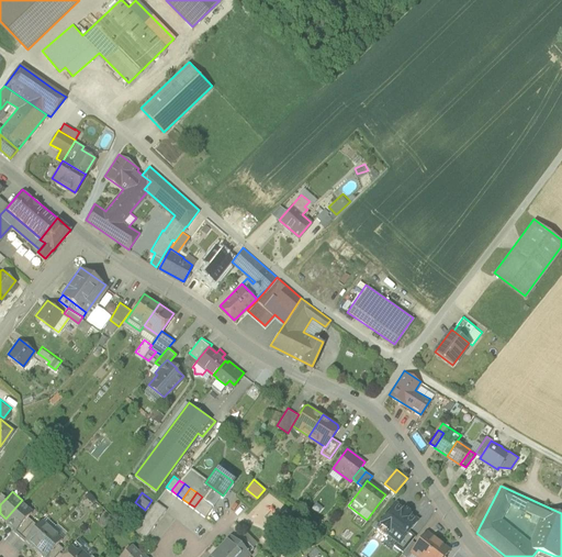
[(200,511),(208,500),(202,497),(194,507),(200,511)]
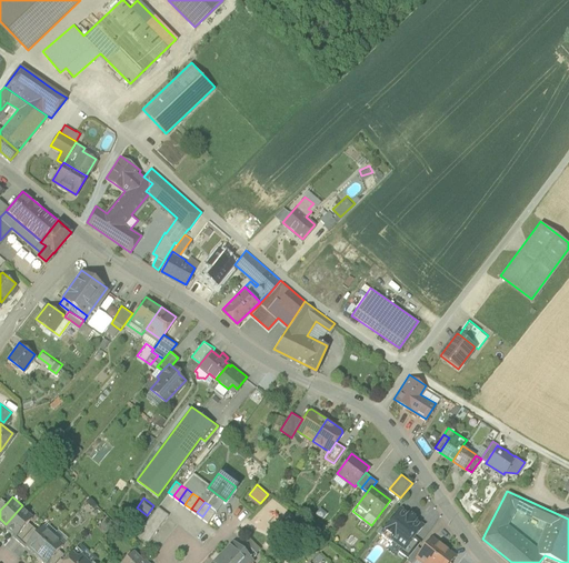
[(22,505),(6,524),(15,531),(17,533),(28,520),(32,515),(22,505)]
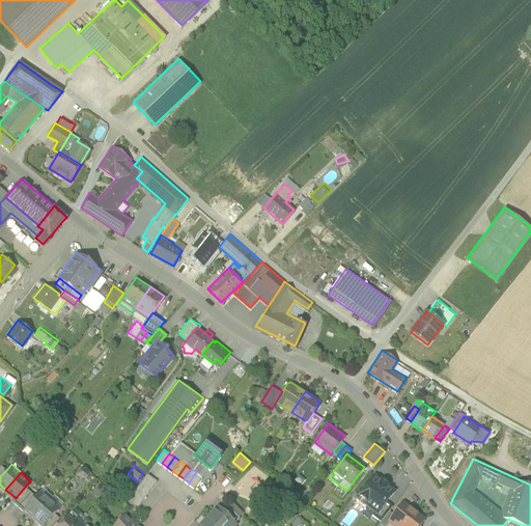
[(158,479),(147,472),(143,477),(154,485),(158,479)]
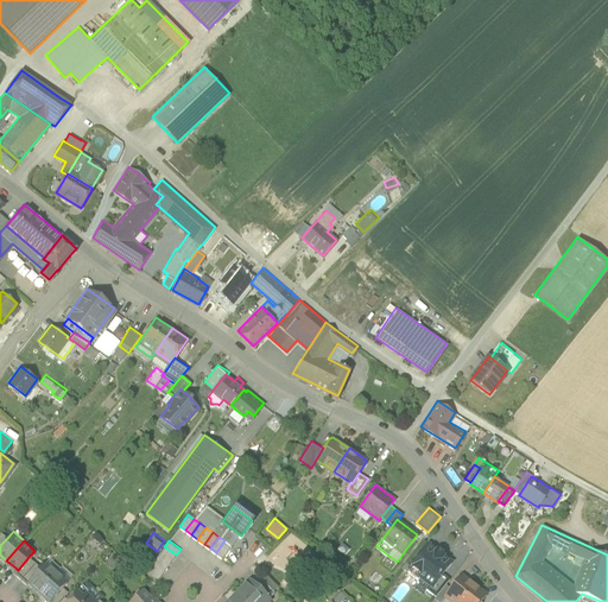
[(222,557),(230,545),(225,540),(216,552),(222,557)]
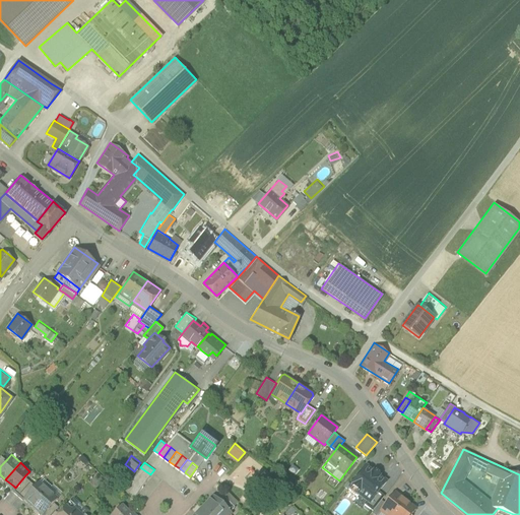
[(372,469),(366,465),(348,488),(358,494),(360,492),(368,498),(370,500),(378,490),(385,479),(379,475),(380,473),(373,468),(372,469)]
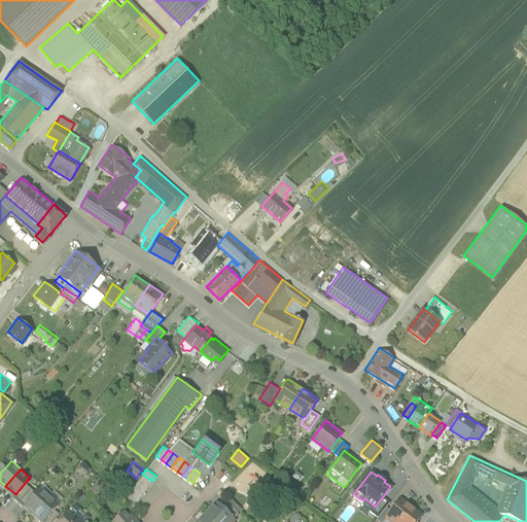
[(152,481),(142,474),(138,479),(148,486),(152,481)]
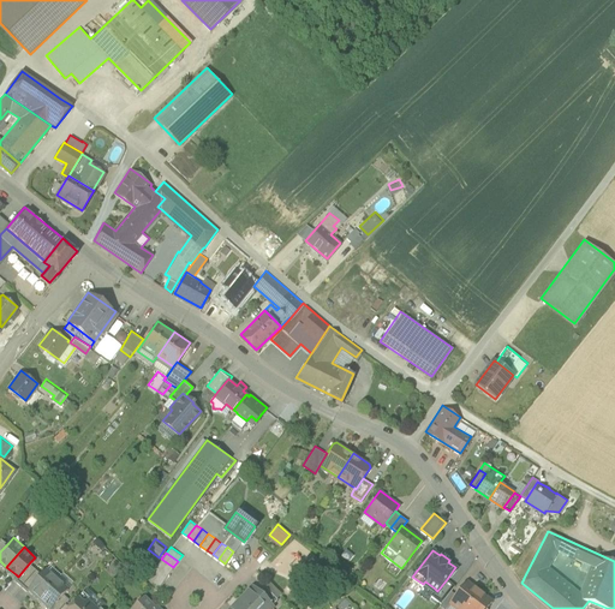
[(173,567),(161,559),(156,565),(168,573),(173,567)]
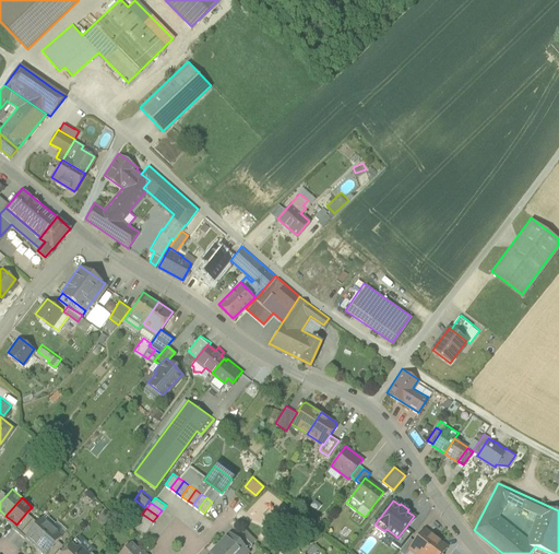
[(20,530),(33,516),(27,511),(16,525),(14,522),(12,525),(20,530)]
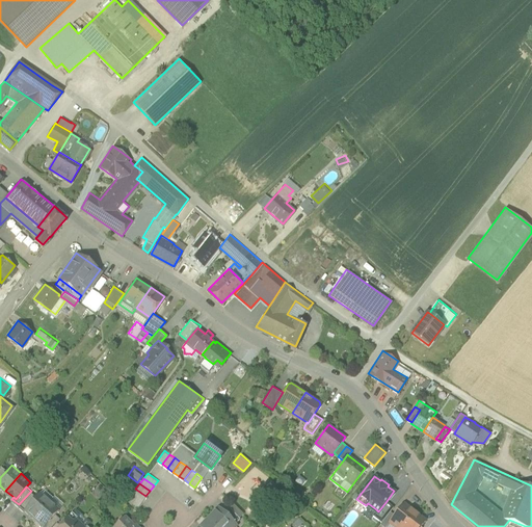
[(145,496),(135,489),(132,494),(141,501),(145,496)]
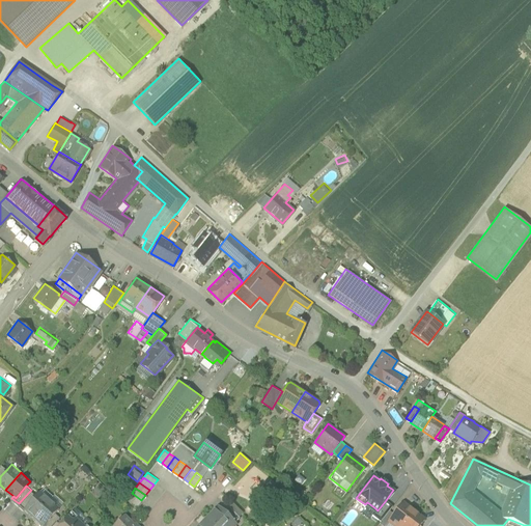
[(25,506),(34,515),(49,498),(39,489),(35,494),(24,506),(25,506)]
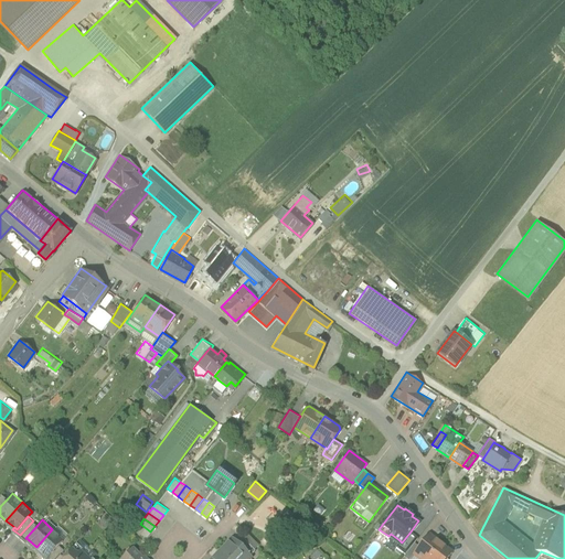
[(38,525),(33,520),(20,535),(25,540),(27,538),(25,538),(38,525)]
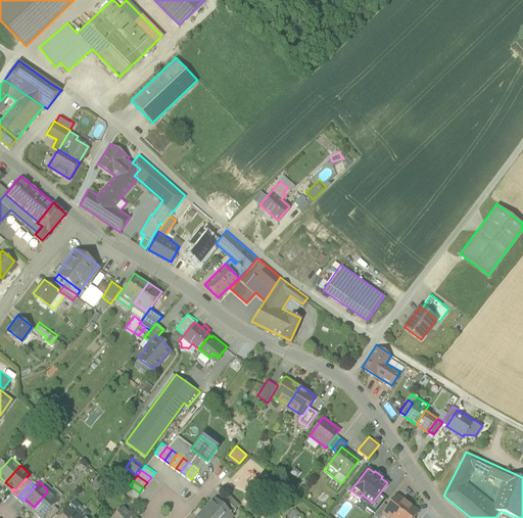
[(139,492),(130,485),(126,491),(136,499),(139,492)]
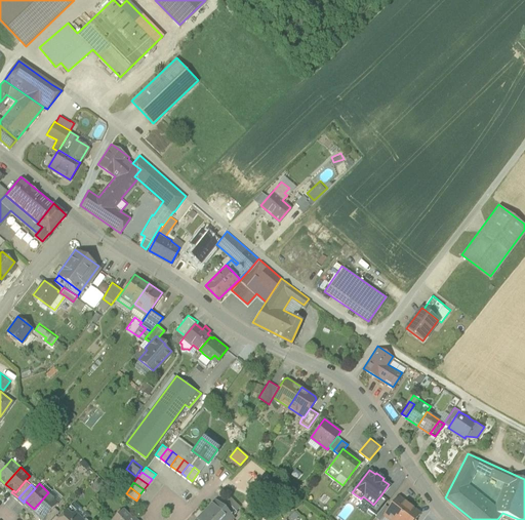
[(43,517),(54,506),(58,501),(48,492),(34,509),(43,517)]
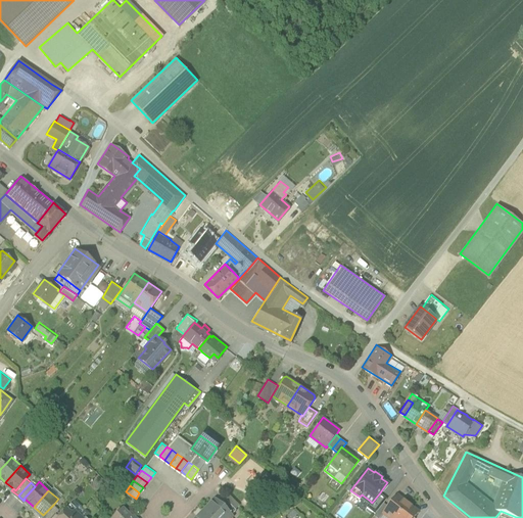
[(225,498),(236,508),(240,504),(230,492),(225,498)]
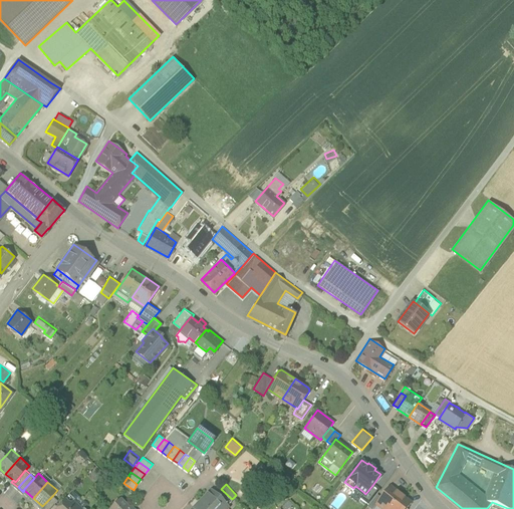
[(376,493),(379,489),(373,484),(365,494),(363,492),(360,496),(368,503),(376,493)]
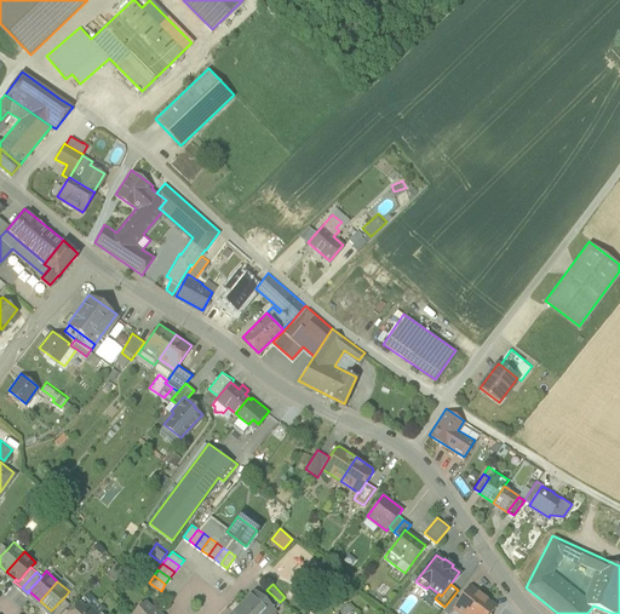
[(468,613),(483,595),(471,585),(460,600),(454,607),(454,608),(461,613),(468,613)]
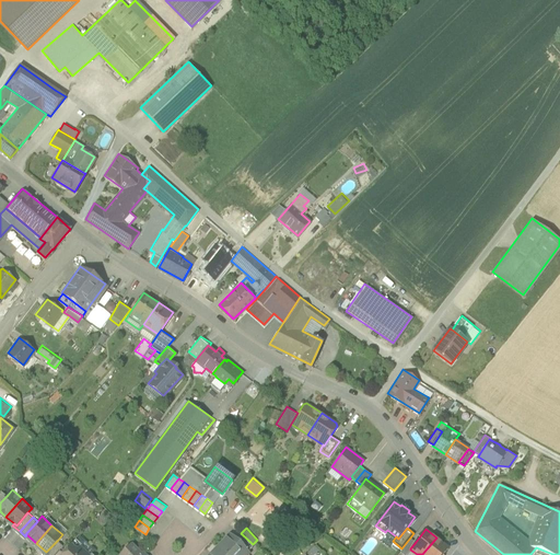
[(235,539),(247,550),(253,544),(241,533),(235,539)]
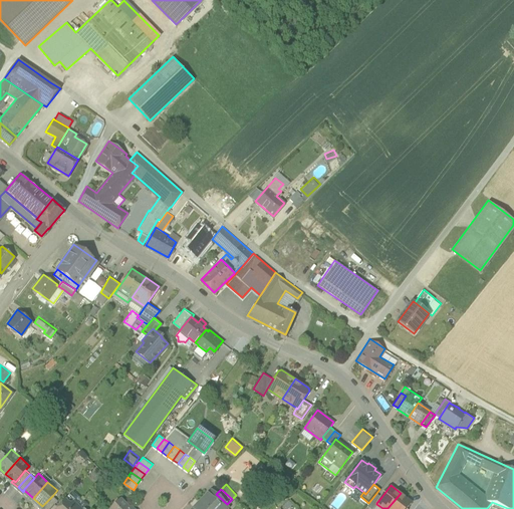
[(209,491),(200,499),(210,508),(224,508),(228,506),(227,504),(216,494),(213,490),(209,491)]
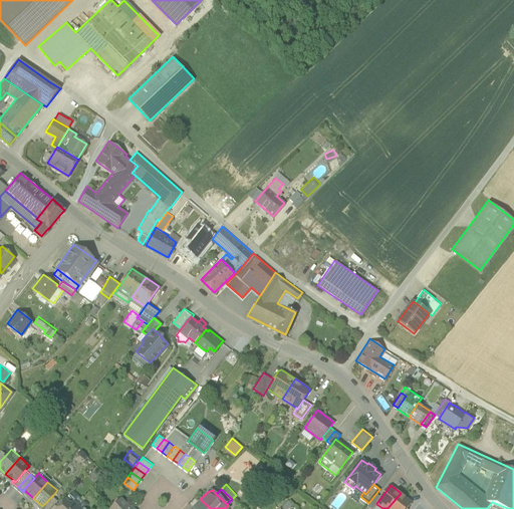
[(381,497),(376,493),(368,503),(367,505),(372,508),(376,504),(376,503),(381,497)]
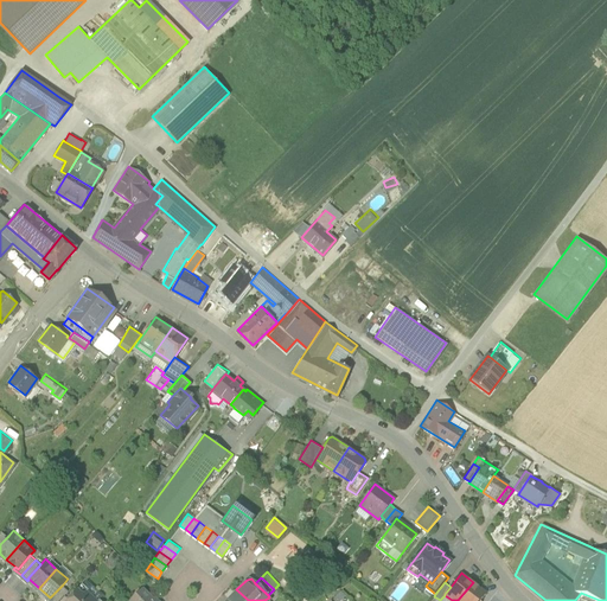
[(477,600),(485,592),(473,582),(458,600),(477,600)]
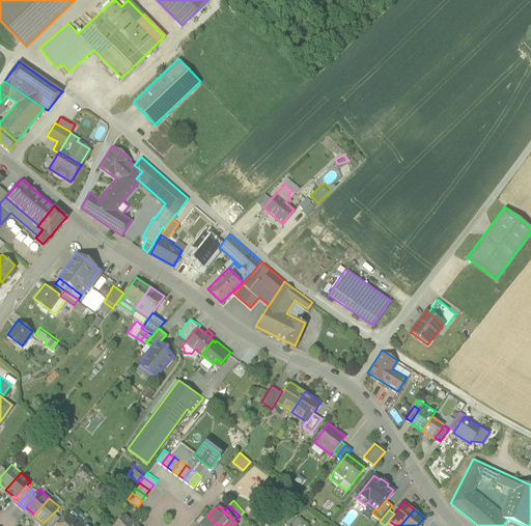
[(88,525),(86,523),(85,524),(76,516),(77,515),(72,510),(60,523),(57,525),(88,525)]
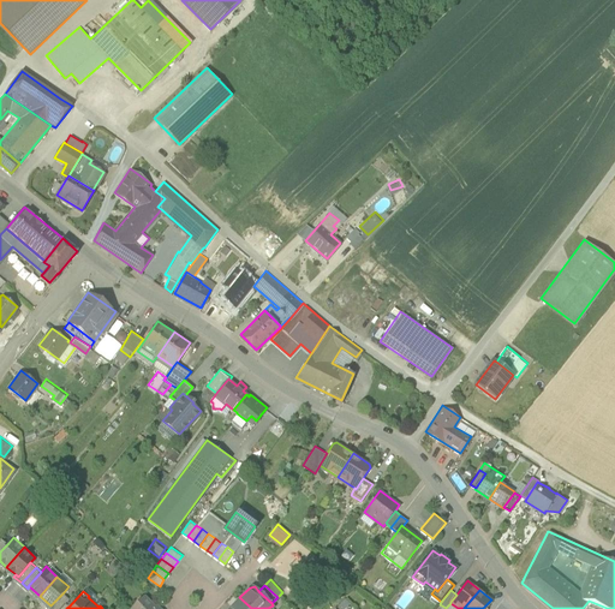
[(88,597),(99,607),(100,605),(103,602),(93,591),(89,596),(88,597)]
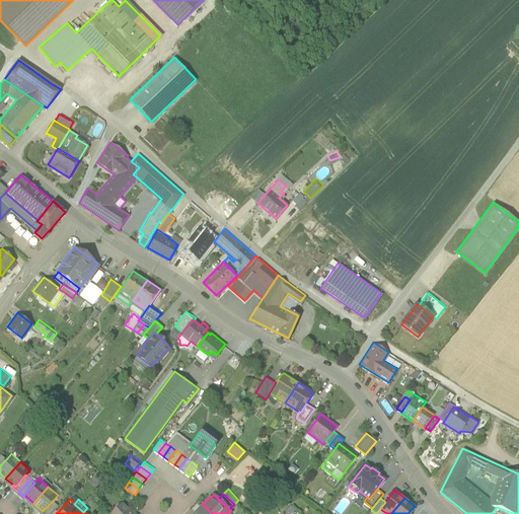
[(58,504),(54,500),(43,511),(41,513),(42,513),(48,513),(55,507),(58,504)]
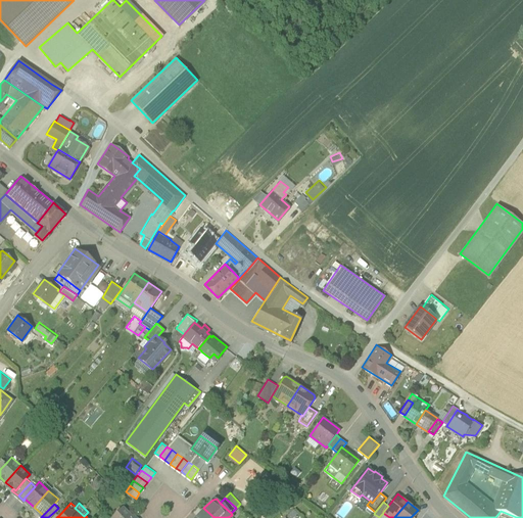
[(132,516),(122,506),(111,517),(136,517),(138,517),(134,513),(132,516)]
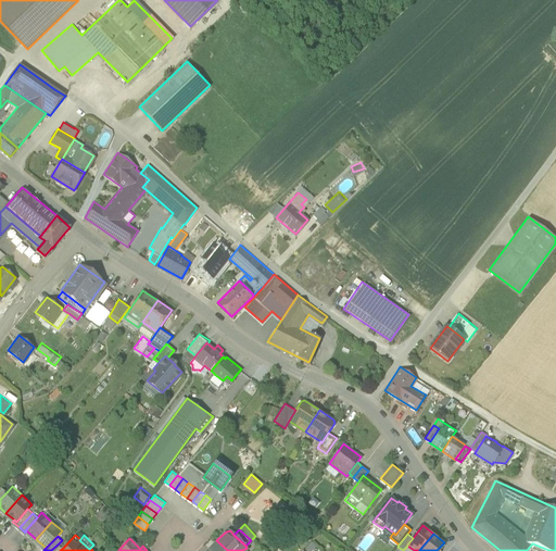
[(227,550),(216,540),(207,550),(227,550)]
